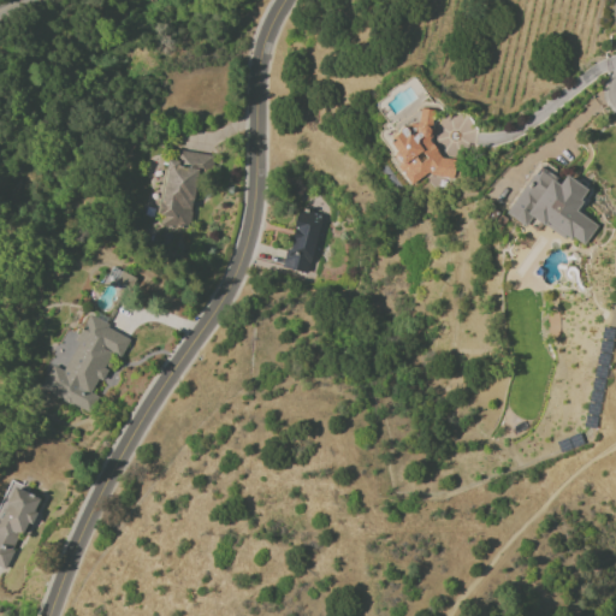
[(452,179),(455,160),(439,158),(430,141),(433,114),(431,111),(419,108),(418,120),(385,140),(397,160),(397,166),(407,183),(412,183),(425,175),(452,179)]
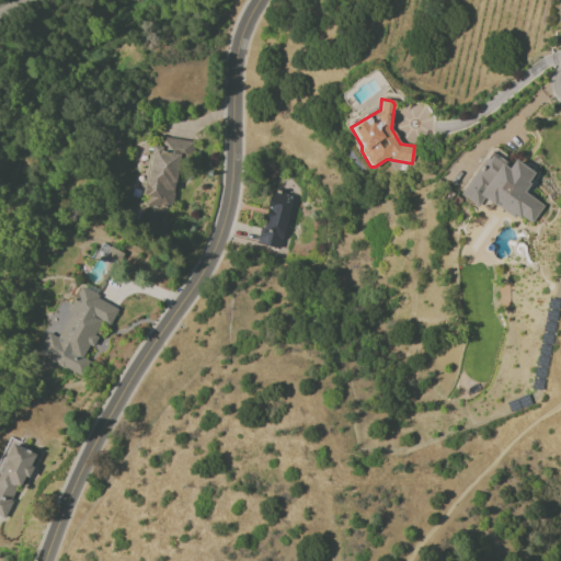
[(193,141),(160,136),(159,147),(152,146),(142,205),(171,209),(180,158),(190,159),(193,141)]
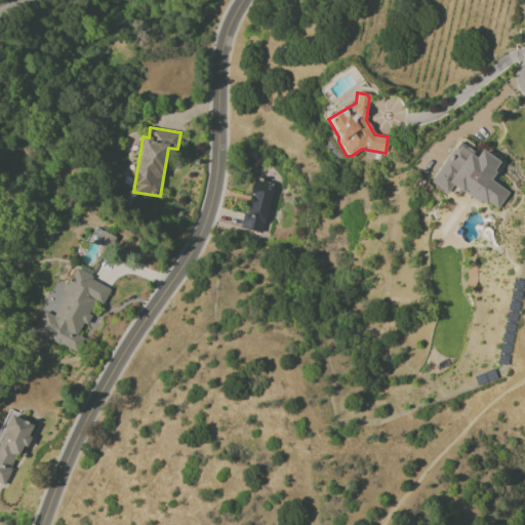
[(431,183),(447,194),(452,186),(461,192),(463,189),(496,210),(508,193),(488,179),(499,162),(481,150),(476,158),(470,154),(472,151),(457,142),(431,183)]
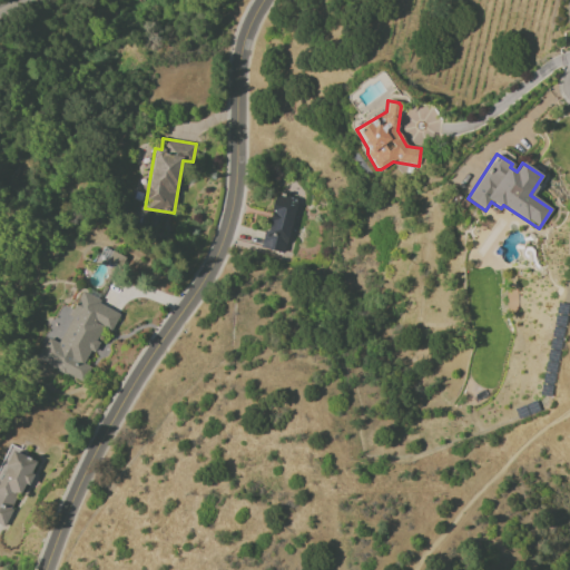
[(296,199),(274,194),(262,248),(284,254),(296,199)]
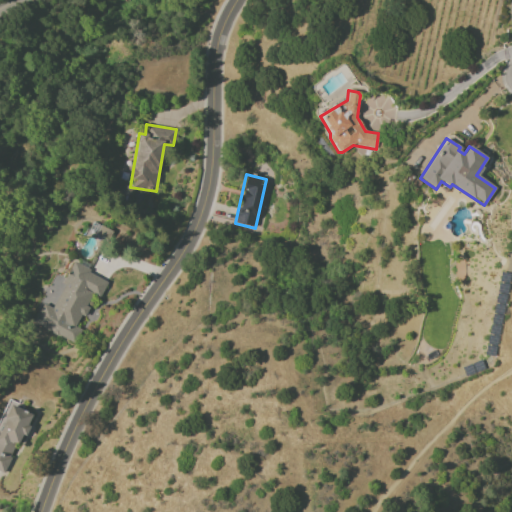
[(108,279),(72,264),(53,308),(42,303),(32,324),(75,342),(80,330),(76,328),(91,293),(100,297),(108,279)]
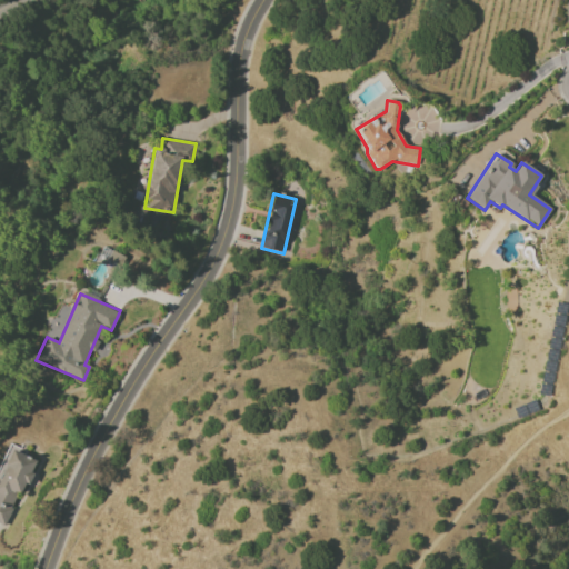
[(0,523),(5,526),(18,491),(22,493),(36,460),(9,450),(0,472),(0,523)]
